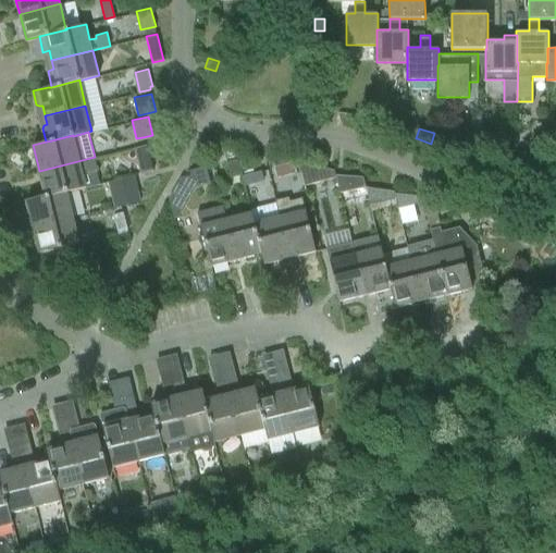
[(480,134),(480,146),(492,146),(492,138),(487,134),(480,134)]
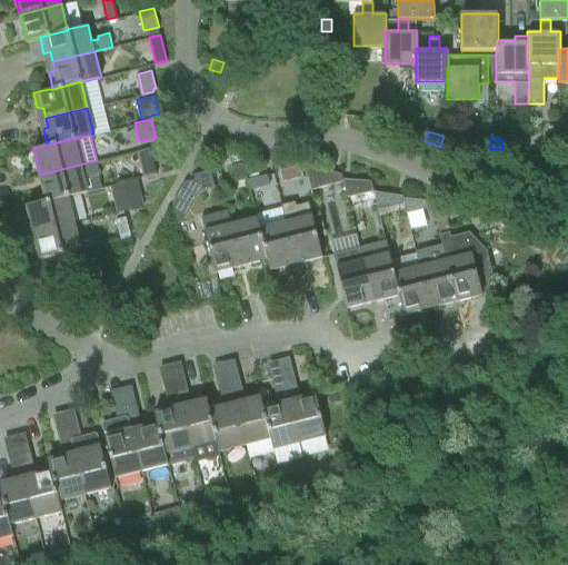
[(544,139),(544,152),(556,152),(556,139),(544,139)]
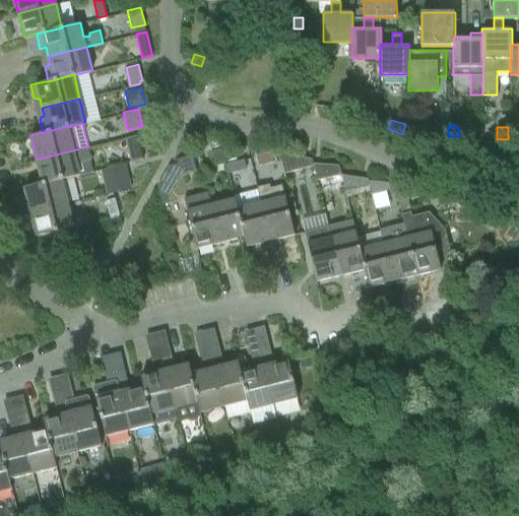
[(132,160),(143,158),(137,134),(126,137),(132,160)]
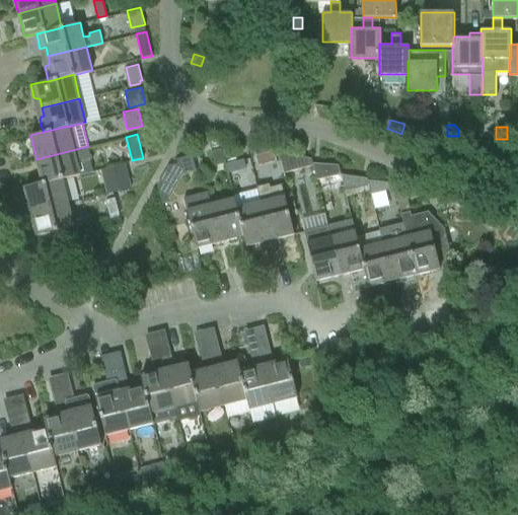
[(63,178),(75,175),(80,173),(77,160),(90,157),(88,146),(37,159),(42,181),(43,182),(62,177),(63,178)]
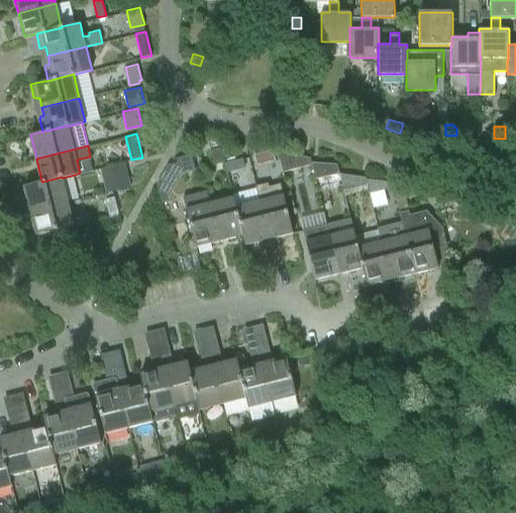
[(221,145),(211,148),(215,163),(225,161),(221,145)]
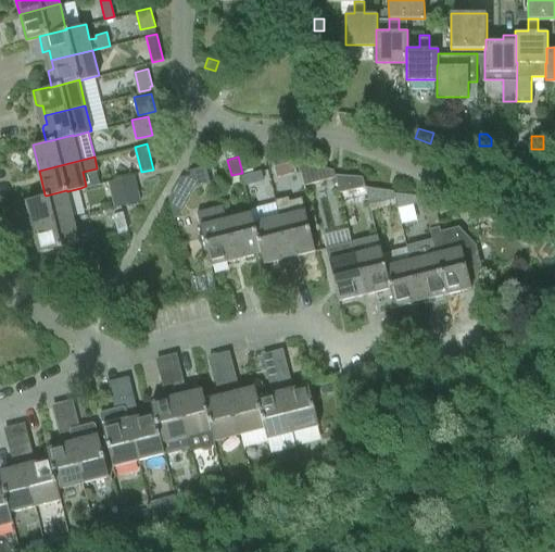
[(277,176),(295,171),(293,161),(274,165),(277,176)]
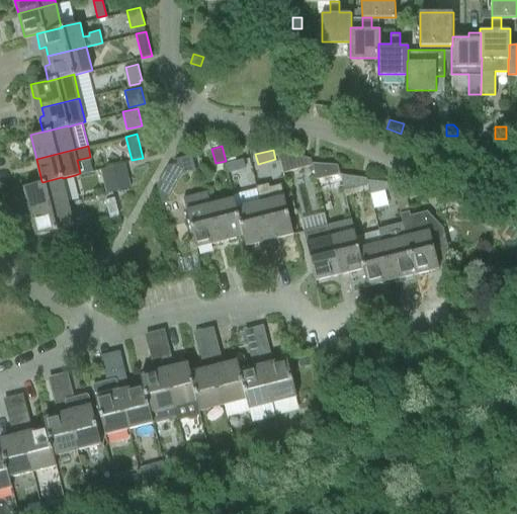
[(283,170),(312,163),(311,157),(279,151),(283,170)]
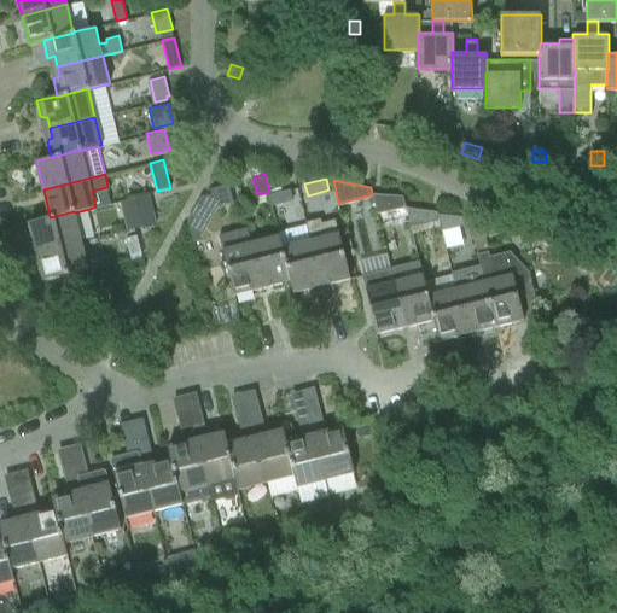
[(228,184),(211,187),(213,193),(215,205),(233,202),(231,190),(228,184)]
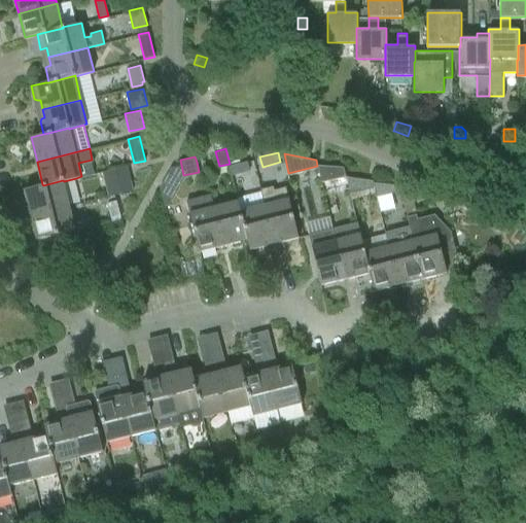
[(233,174),(250,170),(247,160),(230,165),(233,174)]
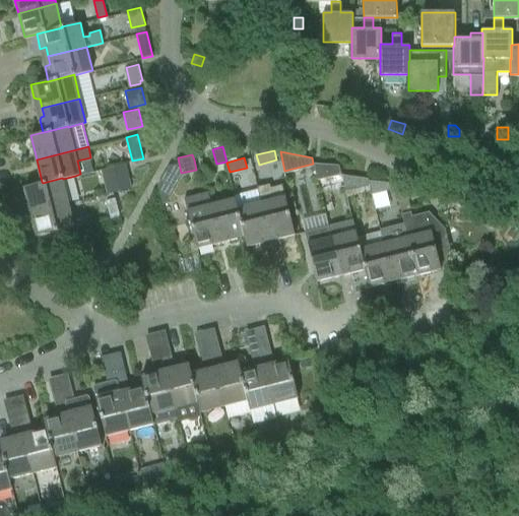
[(124,163),(112,166),(118,190),(130,187),(124,163)]
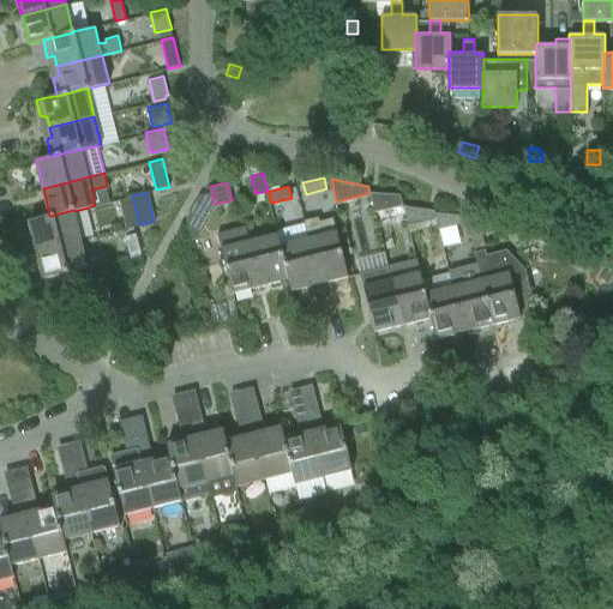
[(374,210),(403,205),(400,193),(370,192),(374,210)]
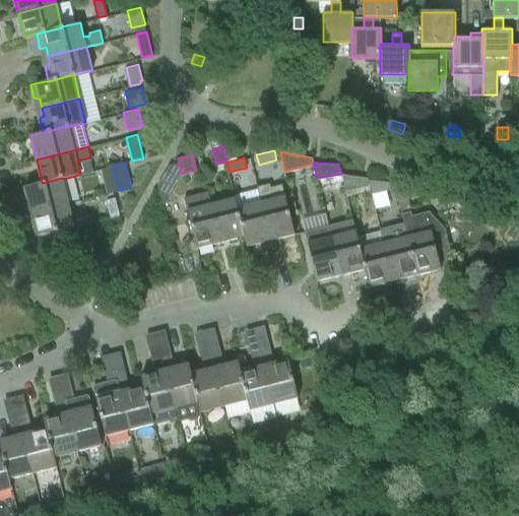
[(369,183),(368,180),(368,178),(342,174),(345,187),(369,183)]
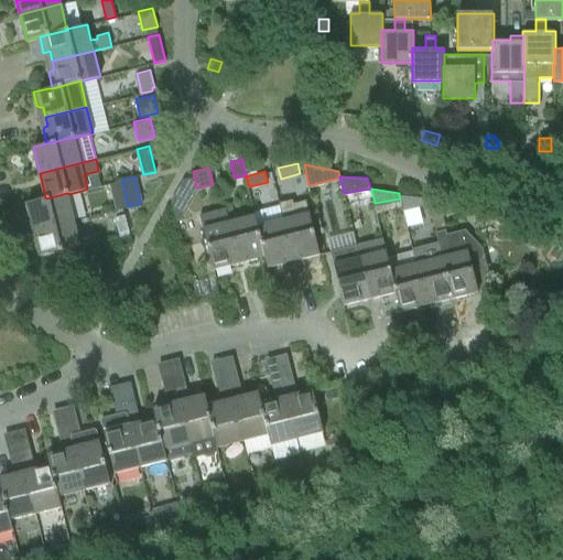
[(45,197),(26,203),(33,229),(74,219),(72,207),(68,194),(67,193),(46,198),(45,197)]
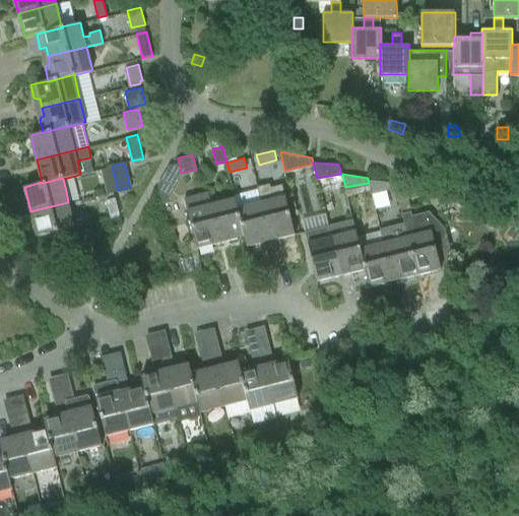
[(372,192),(394,187),(393,182),(368,180),(369,183),(372,192)]
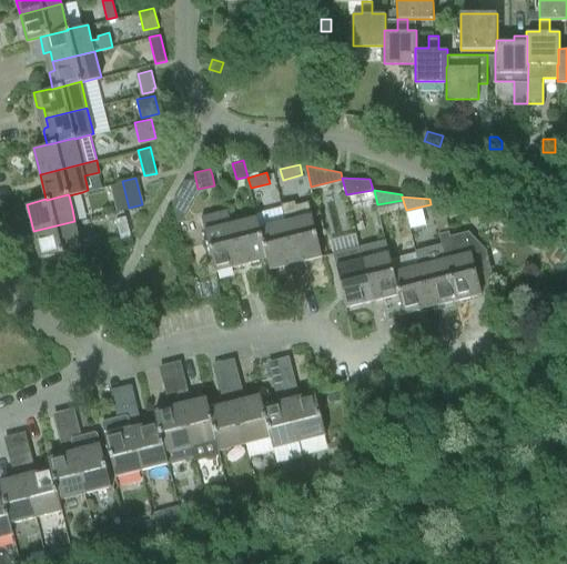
[(292,201),(282,203),(283,205),(286,220),(285,220),(296,261),(323,254),(312,213),(309,201),(295,204),(292,201)]
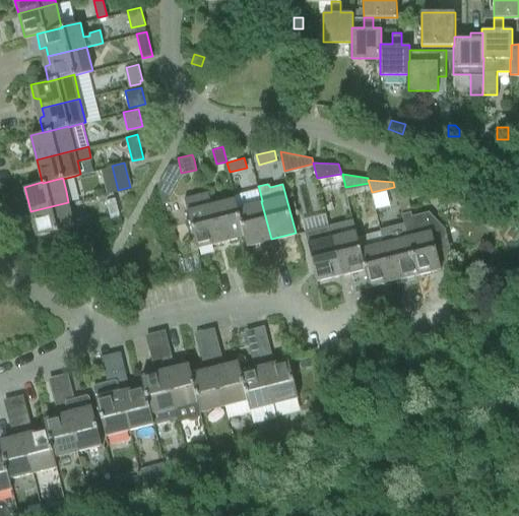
[(398,200),(415,196),(427,193),(426,188),(413,187),(396,191),(398,200)]
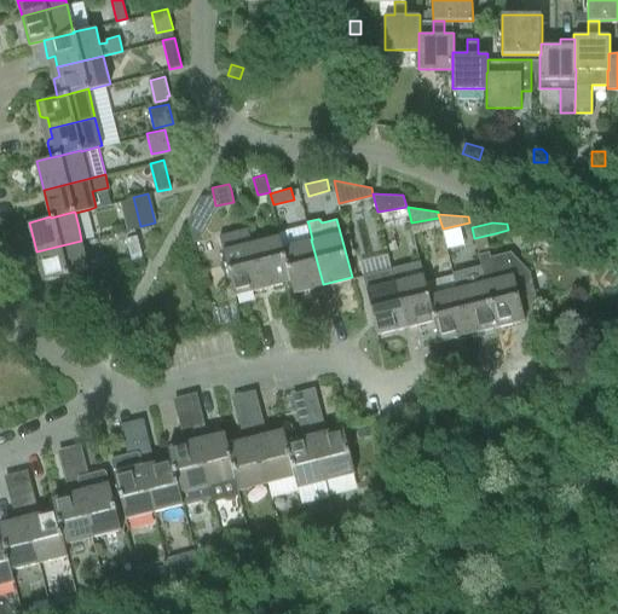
[(264,287),(252,242),(248,227),(219,235),(235,294),(264,287)]
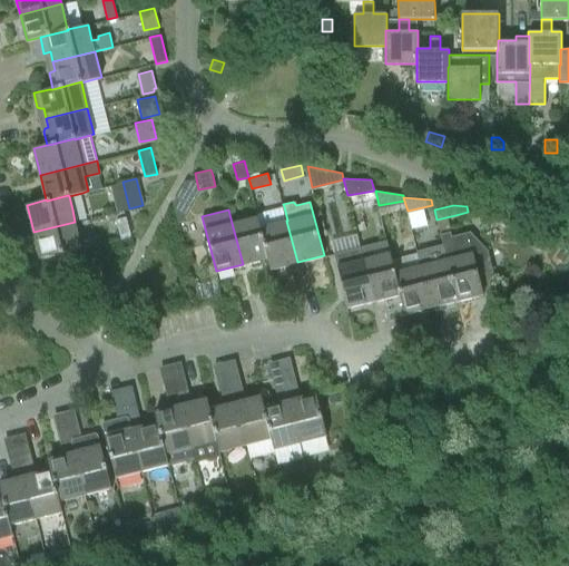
[(121,237),(130,235),(126,216),(117,218),(121,237)]
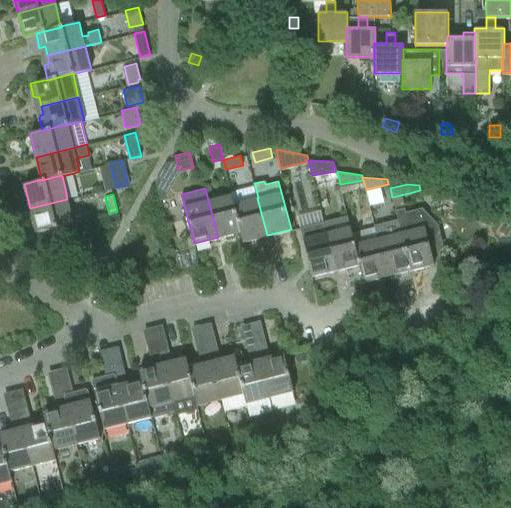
[(218,237),(240,232),(241,232),(234,204),(235,204),(232,194),(208,200),(218,237)]
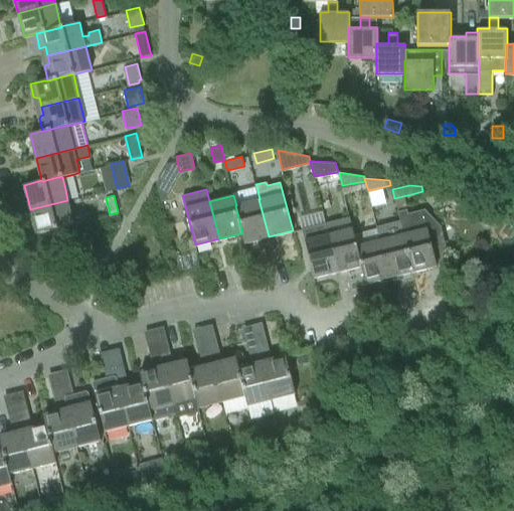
[(244,242),(269,236),(259,199),(236,205),(235,205),(242,233),(241,233),(244,242)]
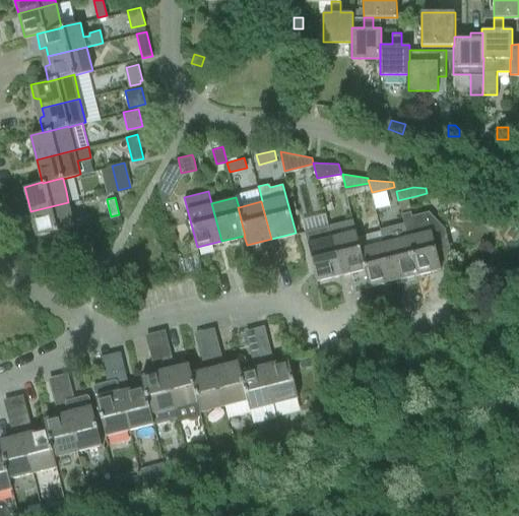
[(37,235),(74,226),(68,202),(30,211),(37,235)]
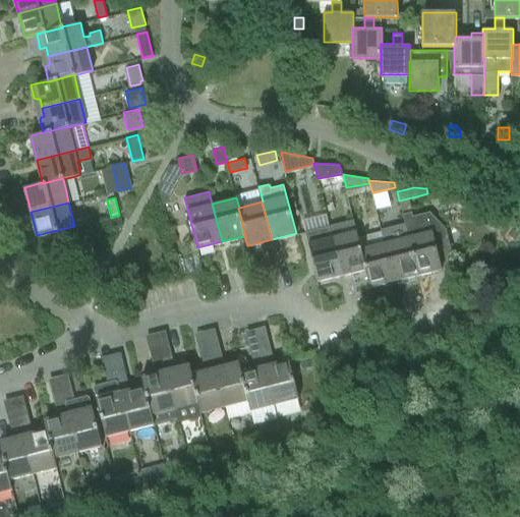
[(411,212),(402,214),(405,224),(408,237),(417,275),(442,269),(442,267),(438,251),(451,248),(446,227),(435,229),(431,217),(430,212),(413,216),(411,212)]
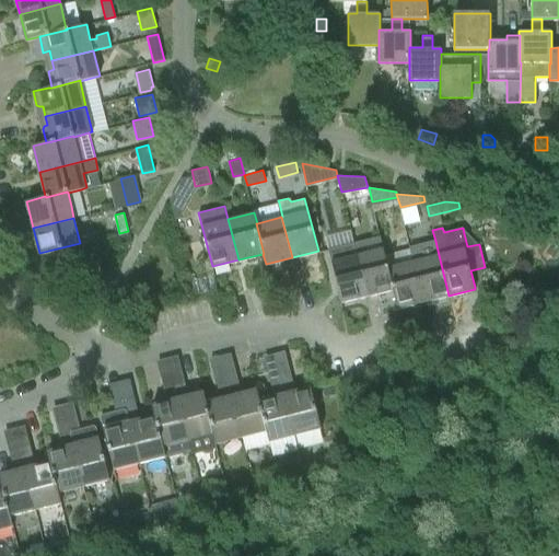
[(423,301),(449,296),(439,255),(435,241),(410,247),(423,301)]
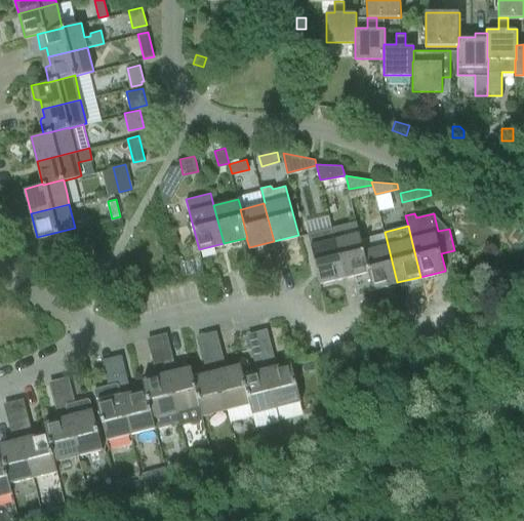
[(345,277),(335,239),(332,227),(308,233),(311,245),(320,283),(345,277)]
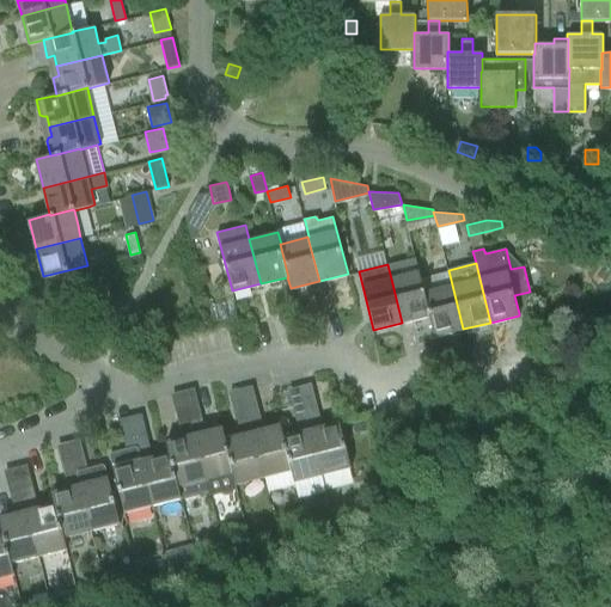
[(434,336),(463,329),(448,270),(421,277),(425,292),(423,293),(429,316),(434,336)]
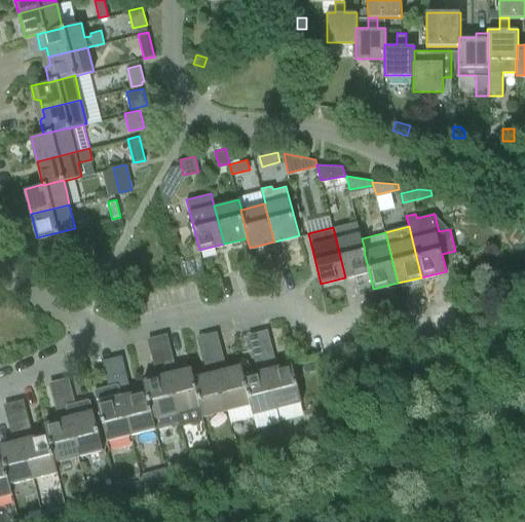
[(345,277),(369,271),(364,252),(365,251),(362,238),(361,233),(336,239),(345,277)]
